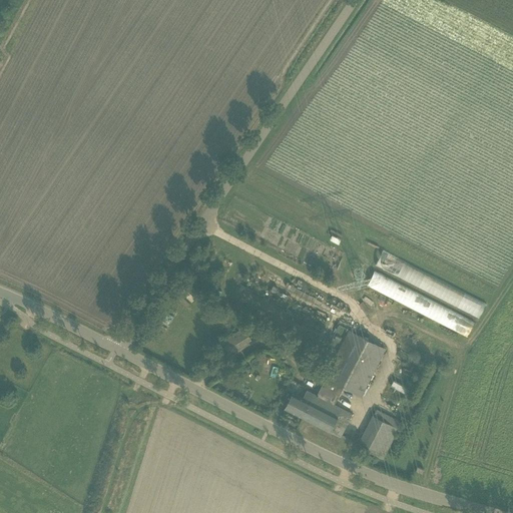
[(375,266),(478,320),(486,305),(383,250),(375,266)]
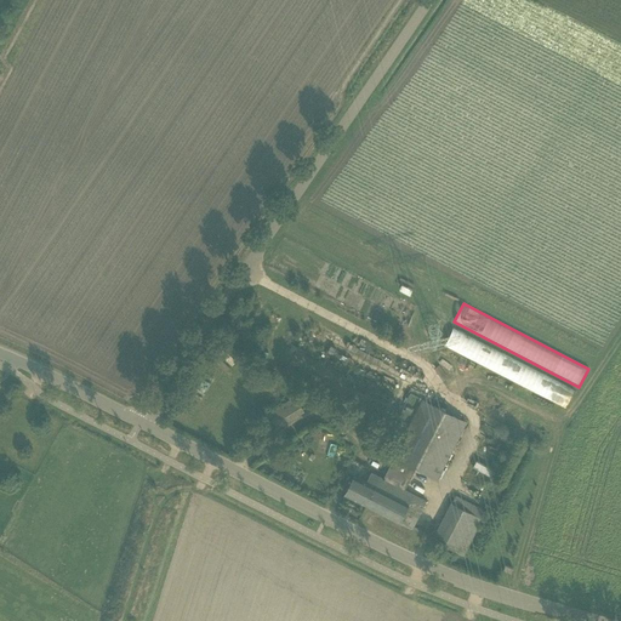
[(454,329),(445,346),(565,409),(574,391),(454,329)]
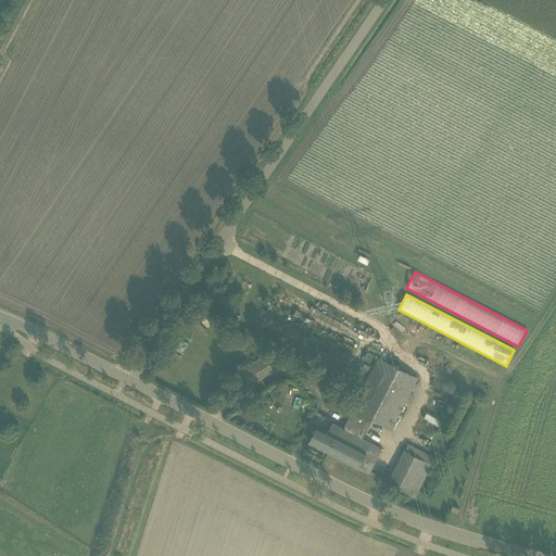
[(240,387),(272,368),(264,356),(232,376),(240,387)]
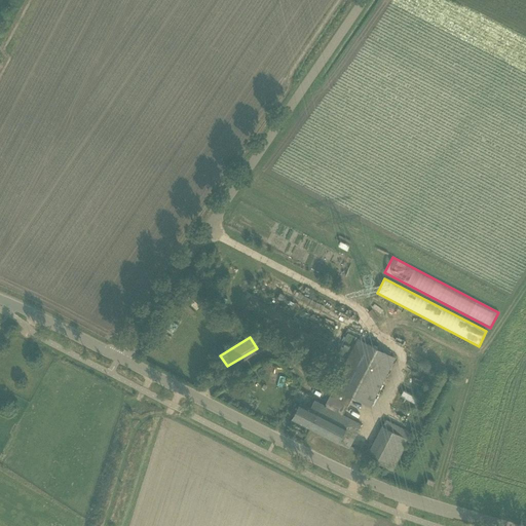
[(292,418),(348,448),(361,424),(343,415),(351,398),(371,408),(396,359),(358,339),(332,390),(323,409),(312,404),(308,412),(298,407),(292,418)]
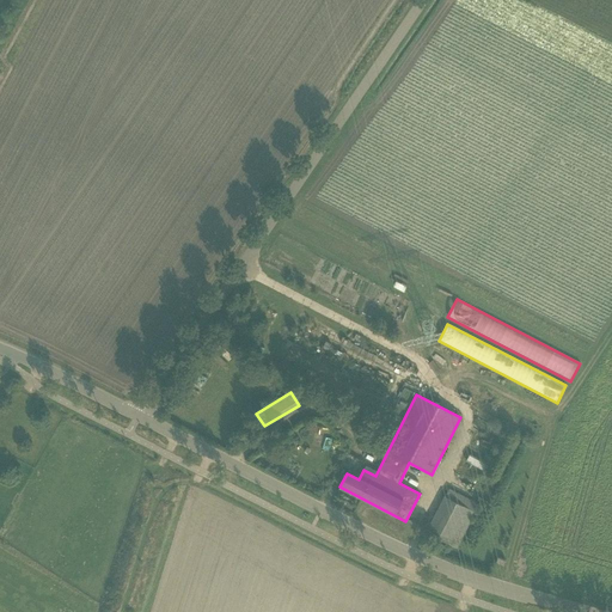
[(489,465),(470,454),(466,460),(485,471),(489,465)]
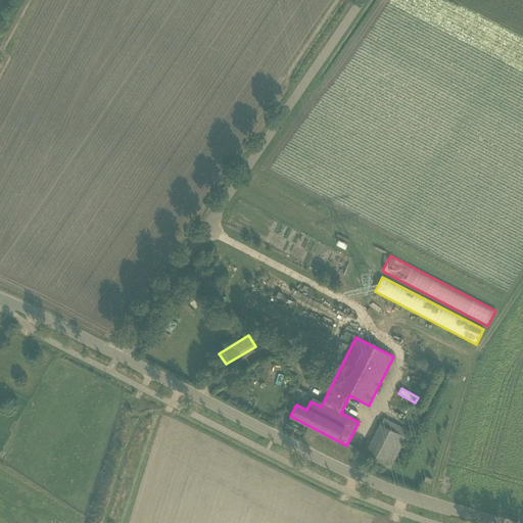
[(390,468),(394,459),(410,431),(384,418),(365,455),(390,468)]
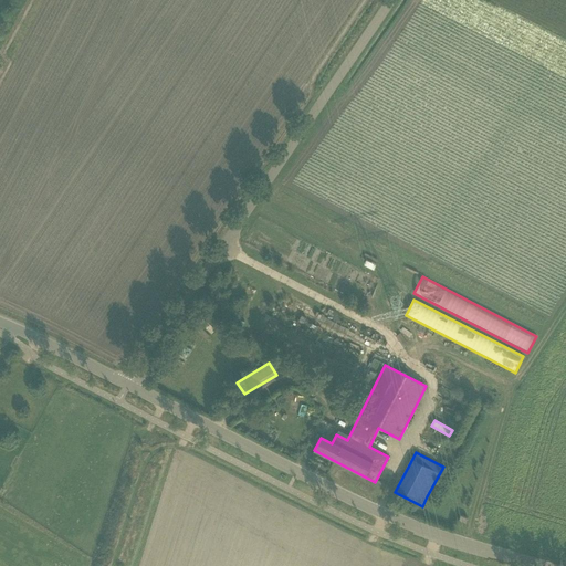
All buildings are outlined.
